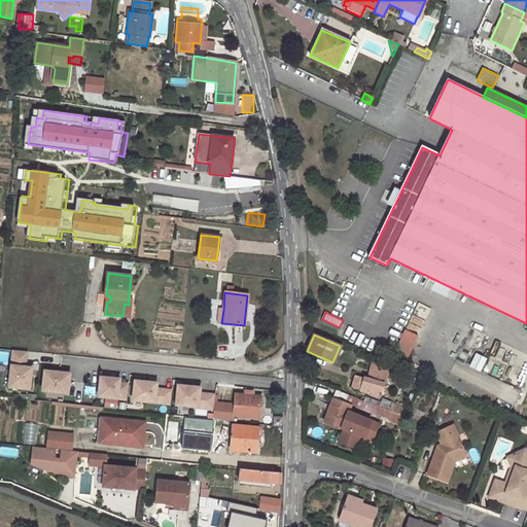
[(389,364),(402,371),(414,344),(400,339),(389,364)]
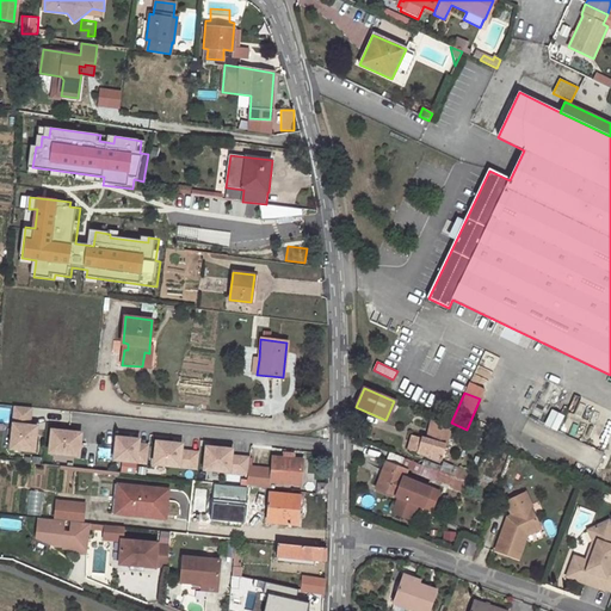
[(31,407),(14,406),(10,449),(34,452),(37,427),(29,426),(31,407)]
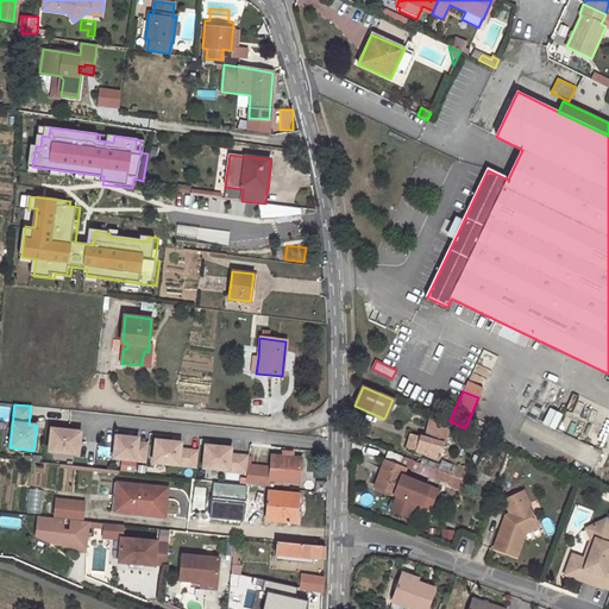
[(431,420),(426,439),(431,440),(435,421),(431,420)]
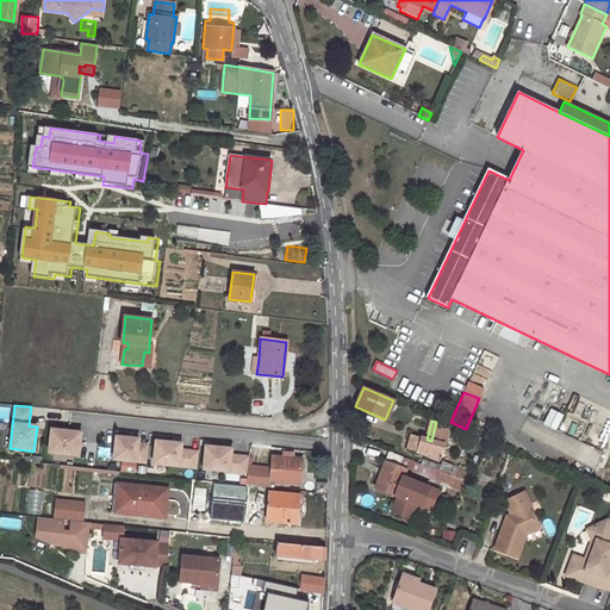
[(406,449),(441,459),(450,427),(436,422),(431,441),(427,440),(410,435),(406,449)]
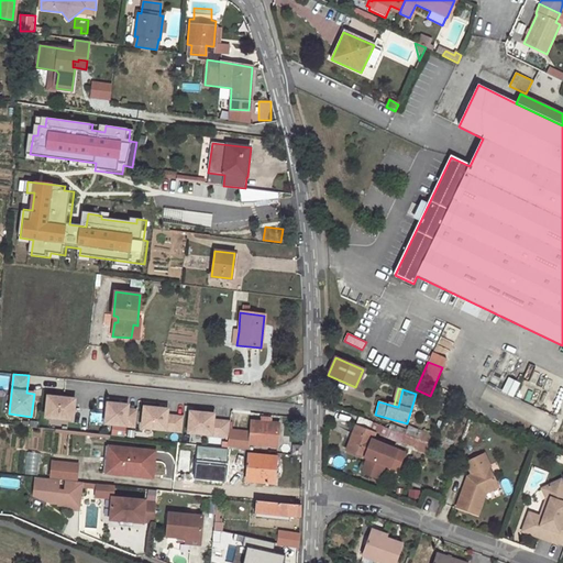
[(75,400),(47,397),(45,418),(73,421),(75,400)]
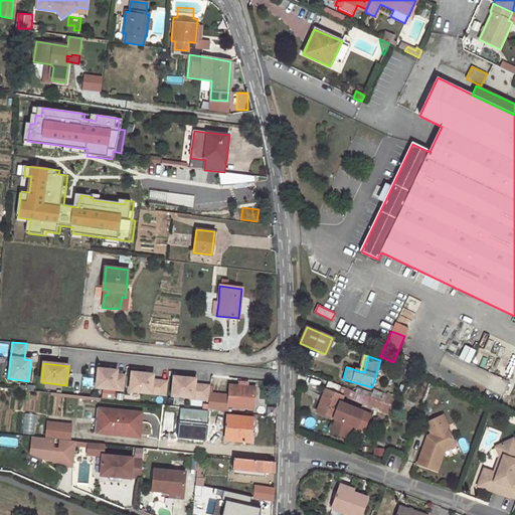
[(117,371),(98,369),(96,388),(124,391),(126,376),(117,375),(117,371)]
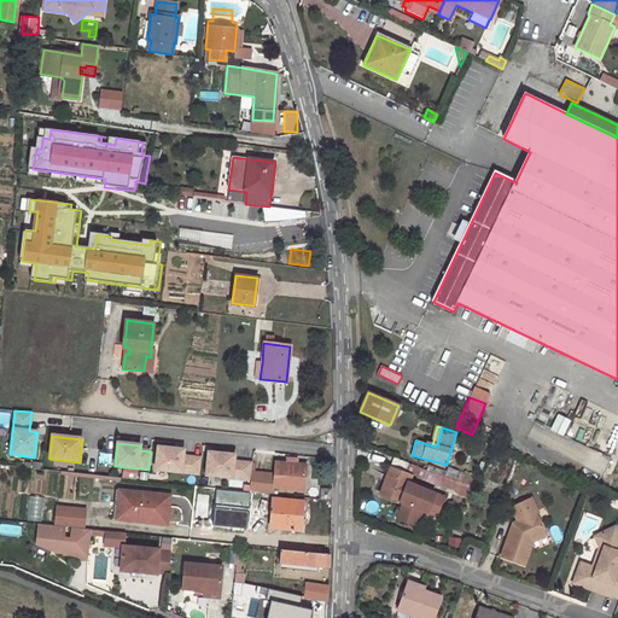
[(157,447),(155,470),(199,474),(202,459),(184,456),(184,450),(157,447)]
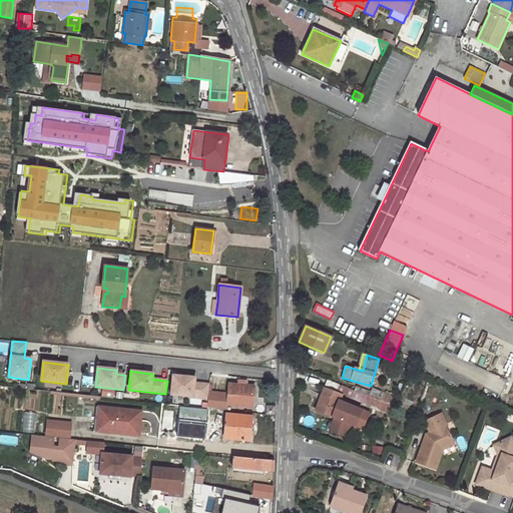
[(194,378),(173,376),(170,395),(207,399),(208,393),(209,385),(194,384),(194,378)]
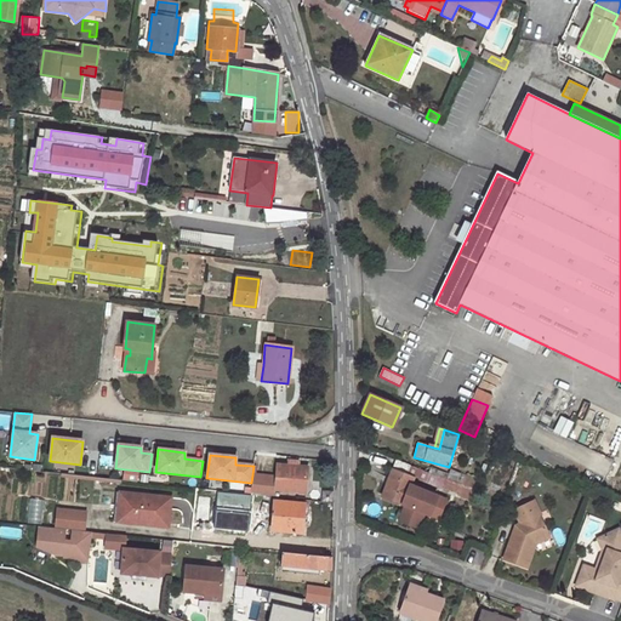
[(403,463),(396,460),(393,468),(399,471),(403,463)]
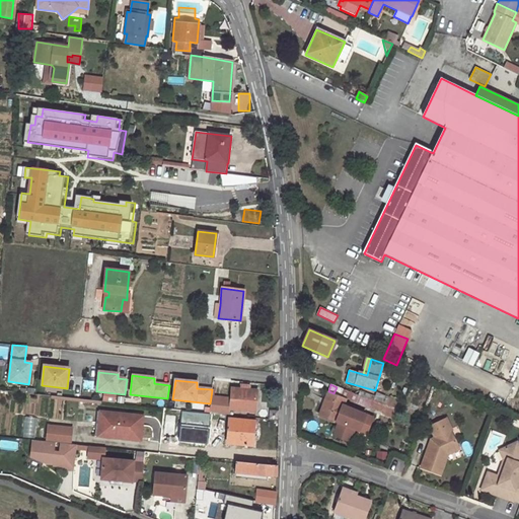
[(358,395),(337,387),(334,393),(347,398),(372,409),(375,401),(358,395)]
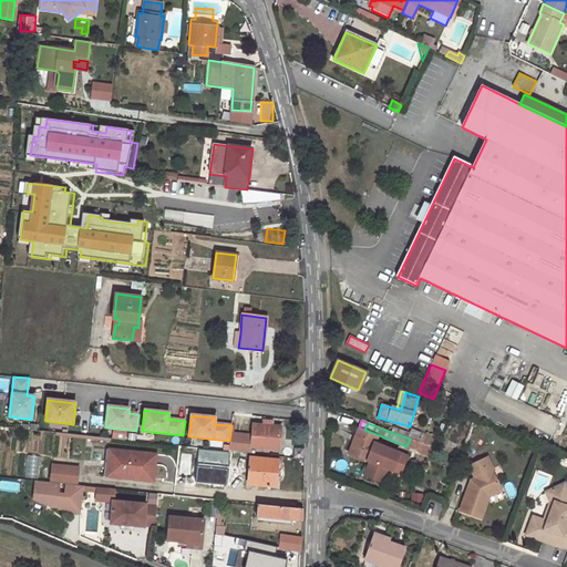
[(251,447),(278,451),(281,426),(271,426),(264,425),(254,424),(253,436),(230,434),(229,441),(228,452),(239,453),(250,454),(251,447)]
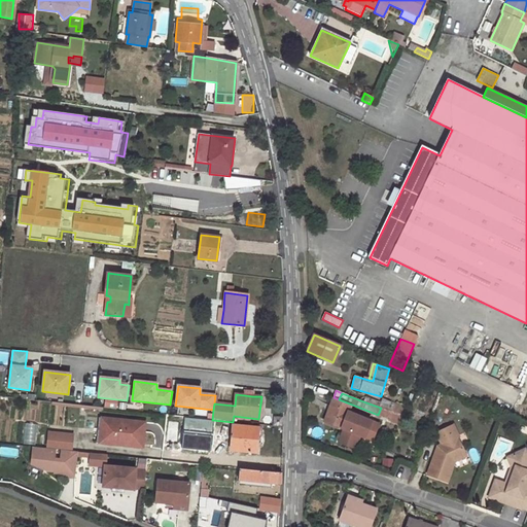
[(383,403),(365,396),(363,401),(381,408),(383,403)]
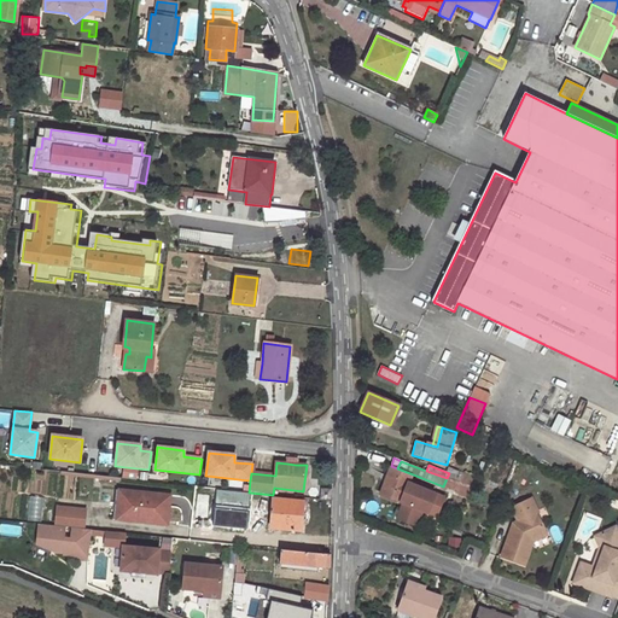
[(421,512),(427,514),(436,494),(409,483),(413,474),(397,468),(391,466),(379,494),(402,503),(395,519),(414,526),(421,512)]
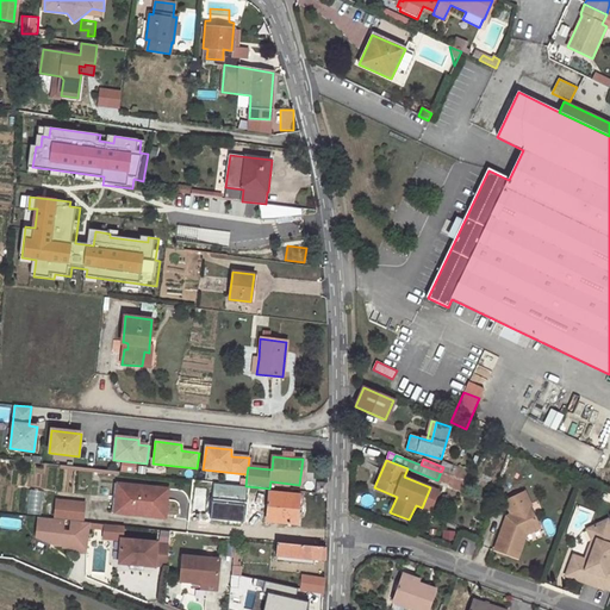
[(449,485),(456,467),(444,464),(443,467),(441,472),(437,480),(449,485)]
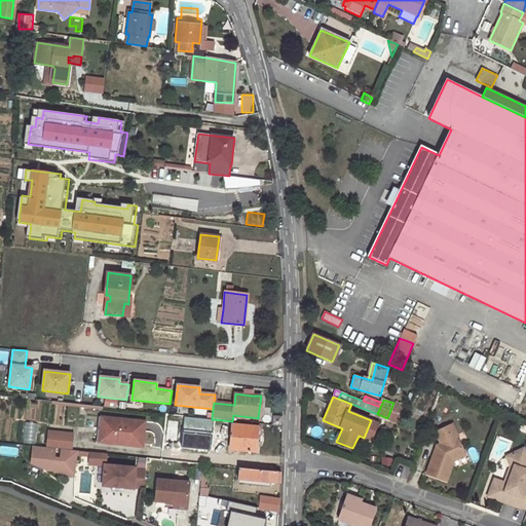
[(145,419),(102,415),(101,426),(107,426),(107,437),(116,438),(117,436),(120,437),(120,439),(143,441),(145,419)]
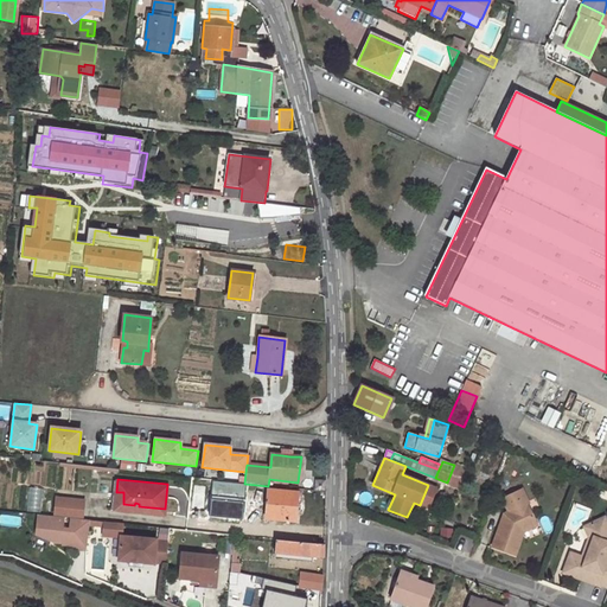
[(235,499),(255,502),(256,485),(244,484),(237,483),(235,499)]
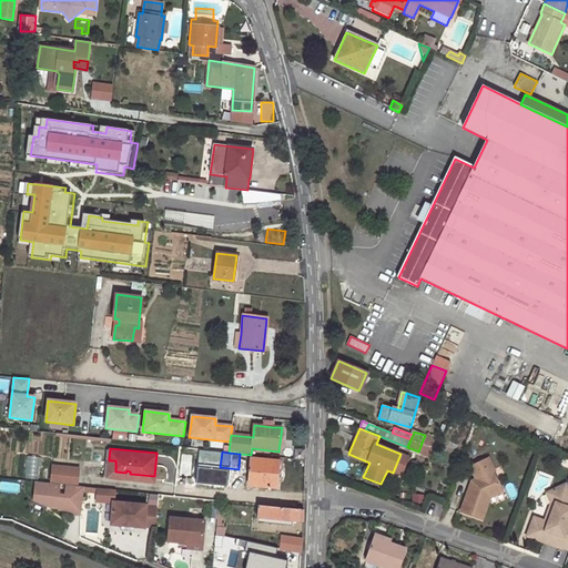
[(408,457),(401,454),(393,473),(401,476),(408,457)]
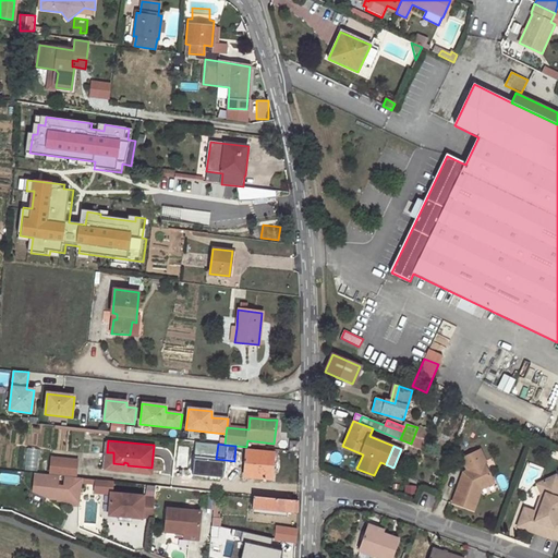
[(274,452),(246,450),(244,477),(271,481),(274,452)]
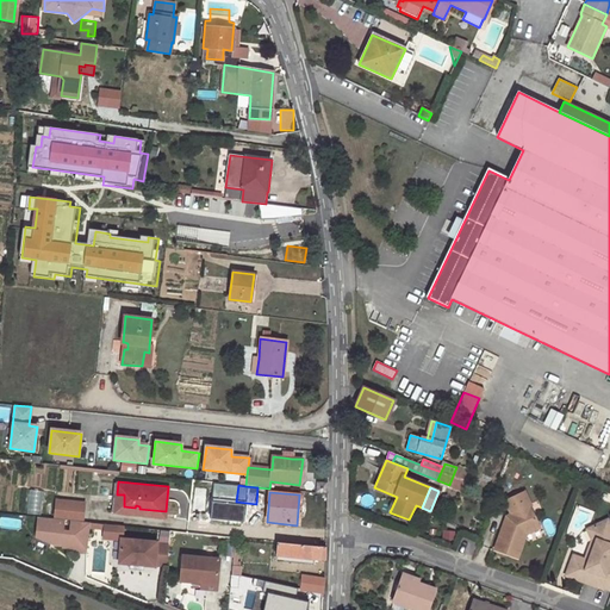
[(526,492),(506,502),(512,515),(508,517),(511,526),(509,533),(503,530),(496,549),(518,558),(527,535),(541,528),(531,506),(533,506),(526,492)]
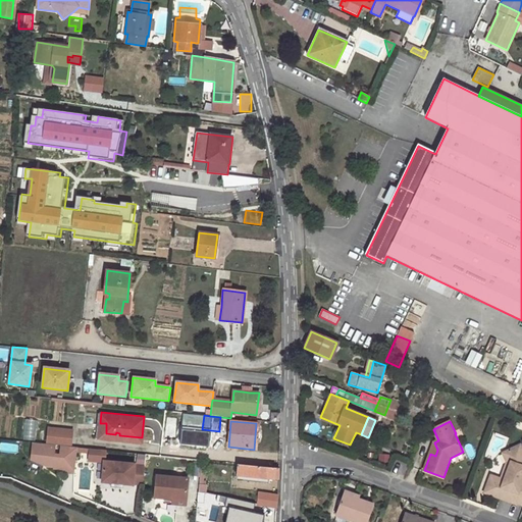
[(106,423),(100,423),(99,436),(119,438),(119,435),(119,433),(116,432),(115,434),(106,433),(106,423)]
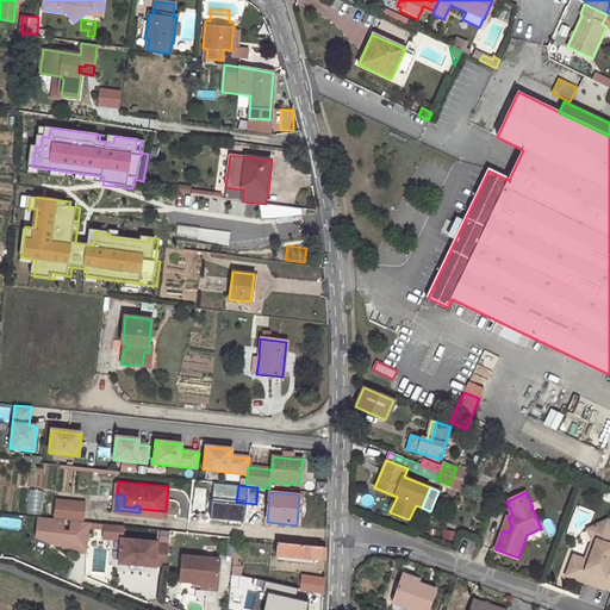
[(54,503),(51,517),(75,521),(78,505),(54,503)]
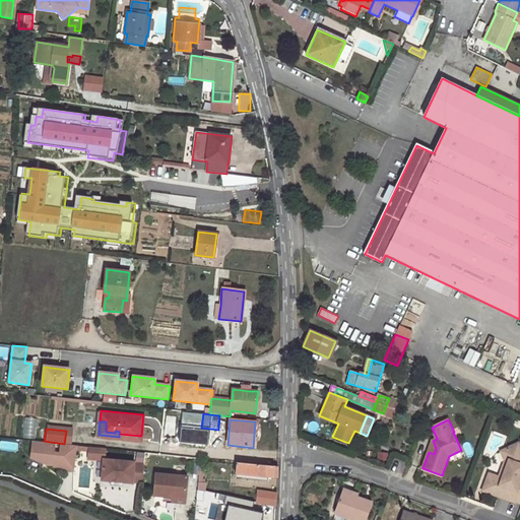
[(56,444),(29,441),(27,462),(46,464),(46,465),(54,465),(54,467),(66,468),(66,471),(73,472),(75,452),(76,446),(62,445),(61,454),(55,454),(56,444)]
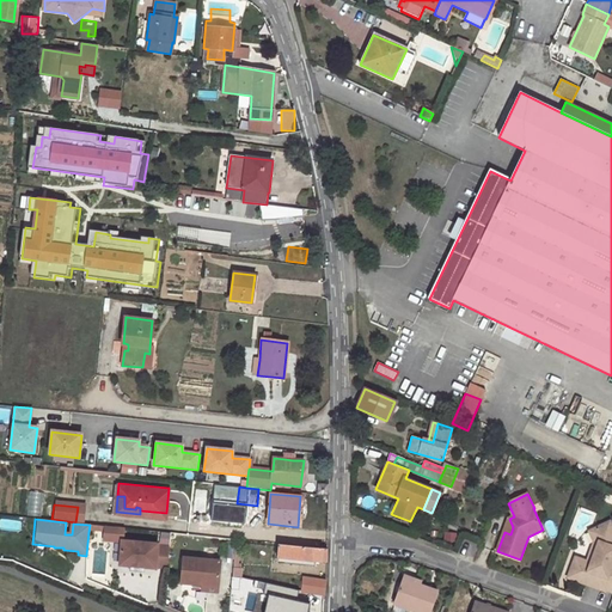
[(611,526),(611,522),(594,531),(599,543),(595,543),(589,557),(588,562),(586,565),(575,562),(569,579),(606,592),(607,591),(611,592),(611,526)]
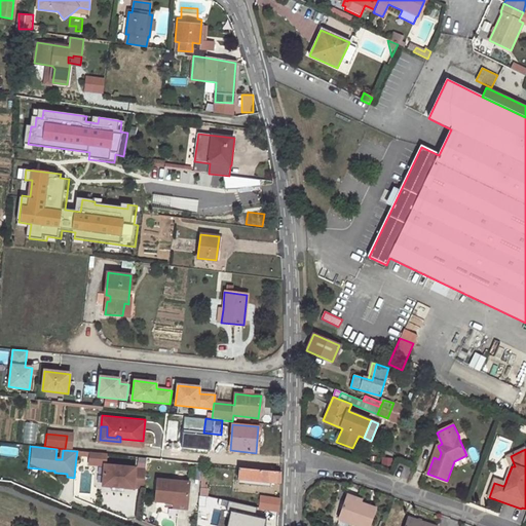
[(103,486),(134,489),(134,487),(144,488),(145,471),(135,470),(135,467),(105,465),(106,454),(77,451),(76,457),(90,458),(89,465),(104,467),(103,486)]
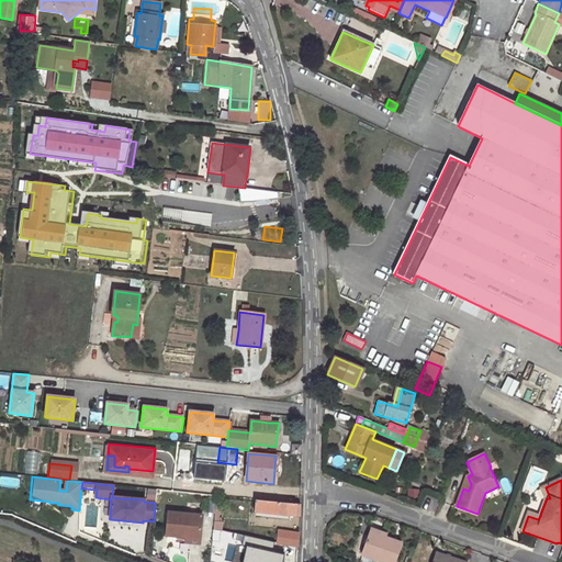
[(255,517),(288,520),(289,515),(300,516),(300,505),(256,501),(255,517)]
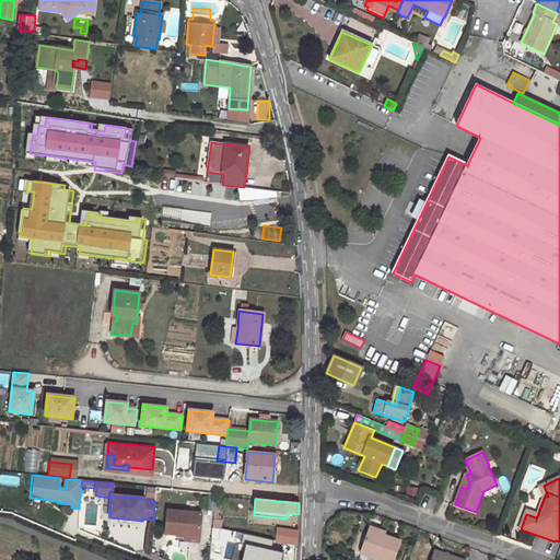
[(165,535),(186,537),(200,538),(200,537),(202,514),(168,511),(165,535)]
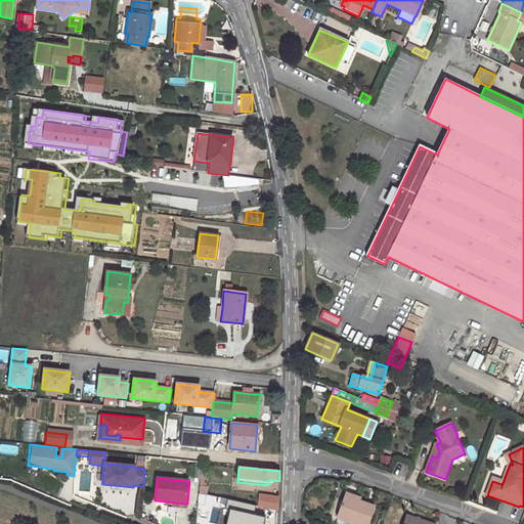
[(360,498),(346,493),(345,496),(358,501),(360,498)]
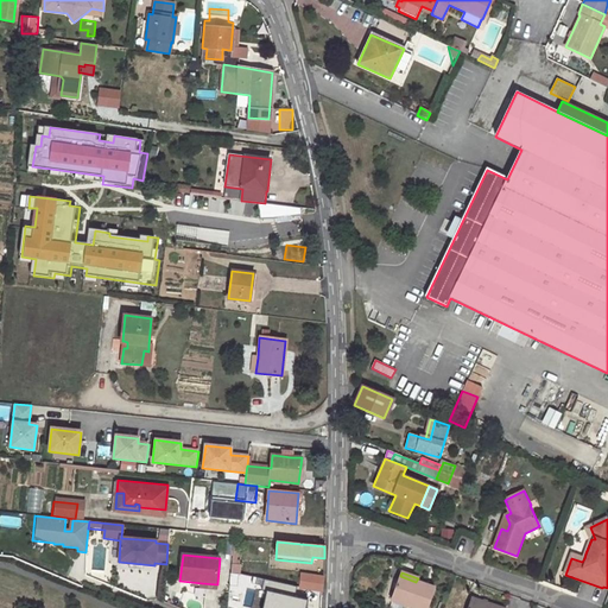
[(301,588),(322,590),(324,577),(303,575),(301,588)]
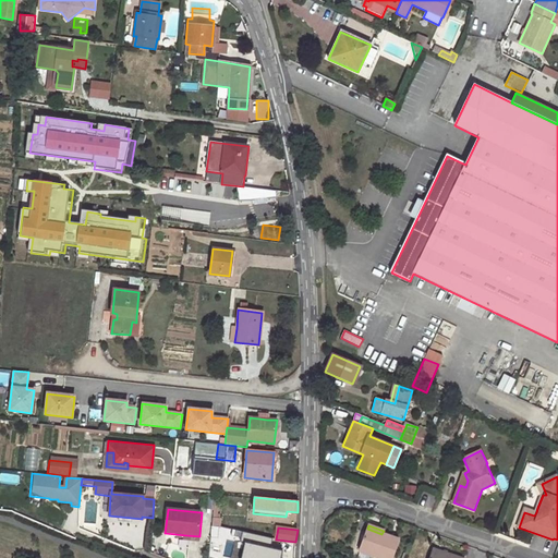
[(359,552),(377,557),(392,557),(399,540),(381,534),(367,529),(359,552)]
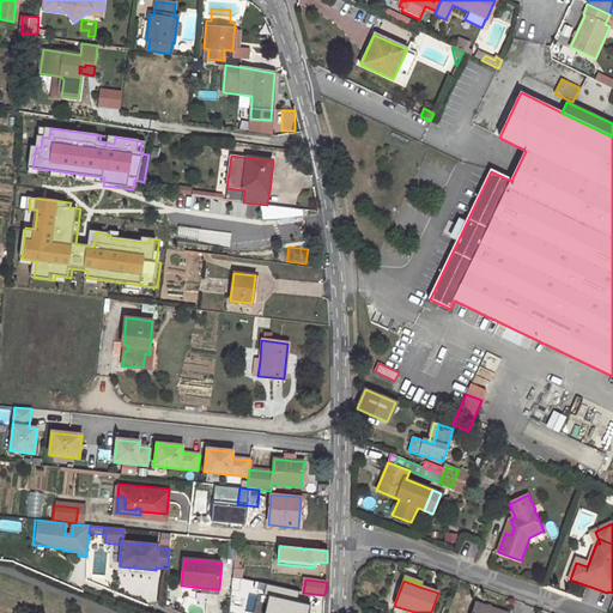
[(472,612),(505,612),(475,602),(472,612)]
